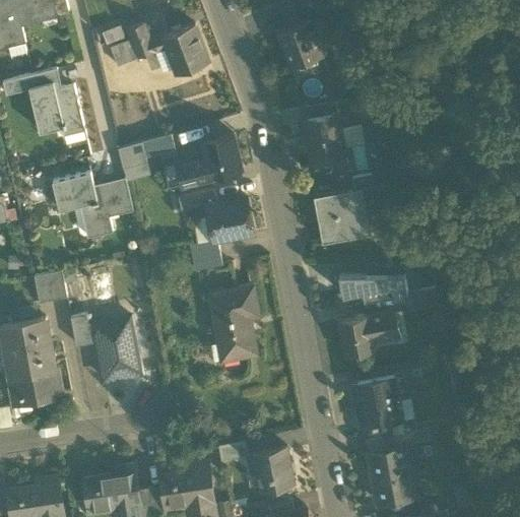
[(0,0),(0,49),(9,47),(8,42),(25,38),(22,26),(15,0),(0,0)]
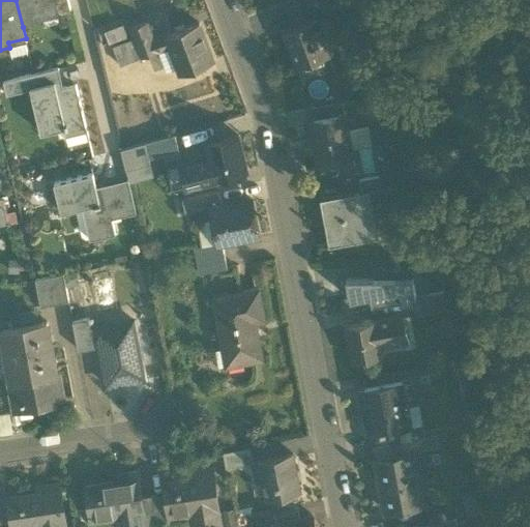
[(16,0),(23,27),(41,22),(40,17),(58,12),(54,0),(16,0)]
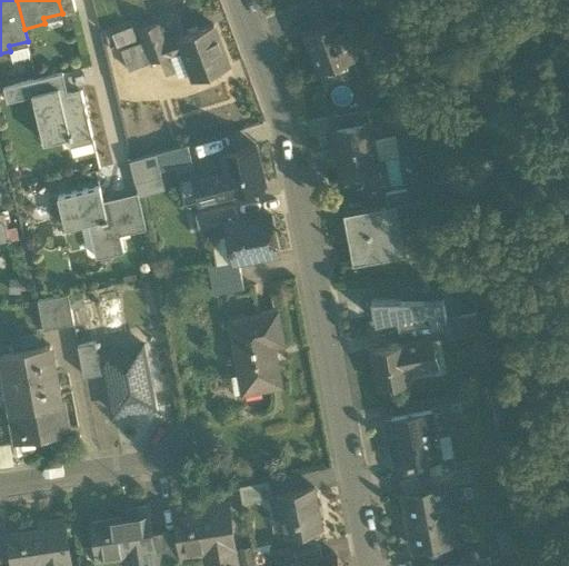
[(58,0),(62,13),(63,19),(77,16),(72,0),(58,0)]
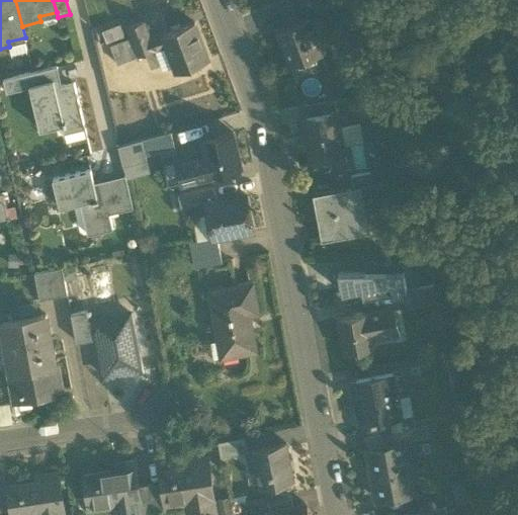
[(277,33),(290,68),(324,56),(311,20),(277,33)]
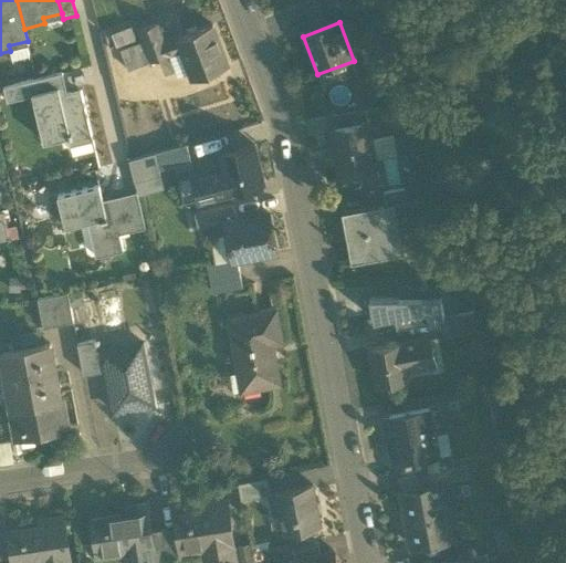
[(153,65),(169,59),(166,48),(157,27),(140,33),(144,43),(153,65)]
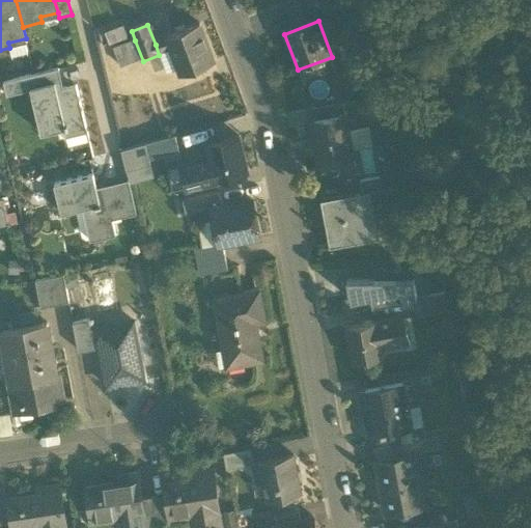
[(106,34),(109,45),(127,38),(122,28),(106,34)]
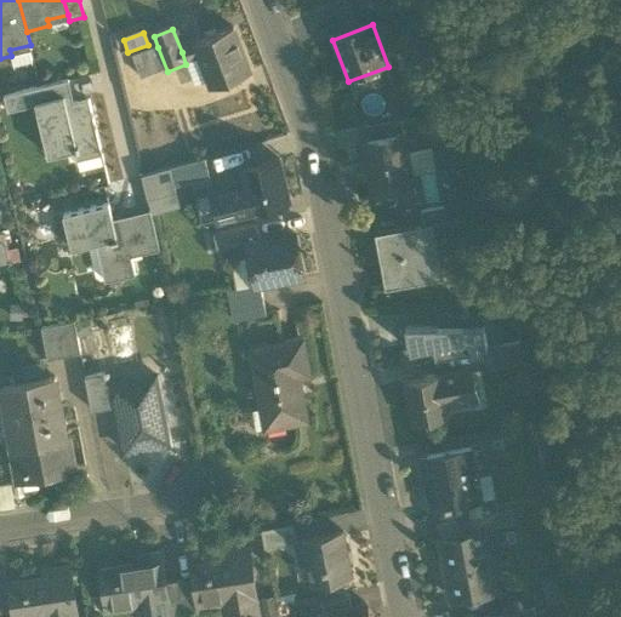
[(235,33),(182,52),(186,64),(198,60),(210,90),(251,74),(235,33)]
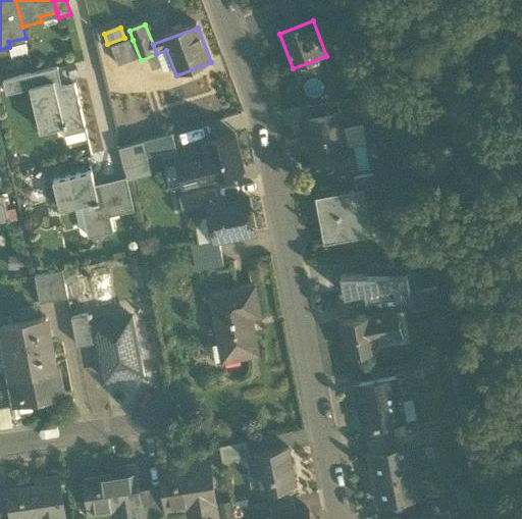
[(27,43),(25,38),(8,42),(9,47),(12,57),(28,53),(25,43),(27,43)]
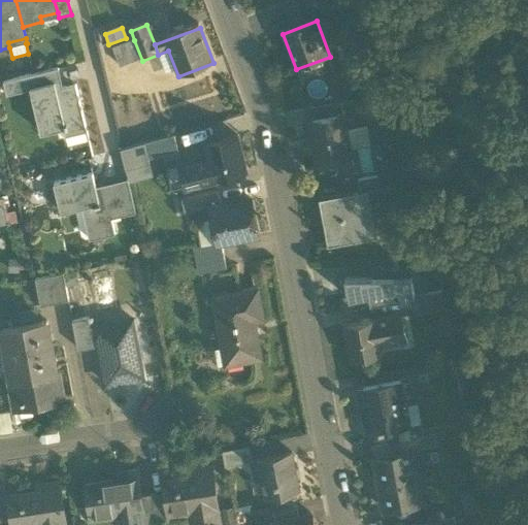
[(134,40),(123,45),(130,65),(142,61),(134,40)]
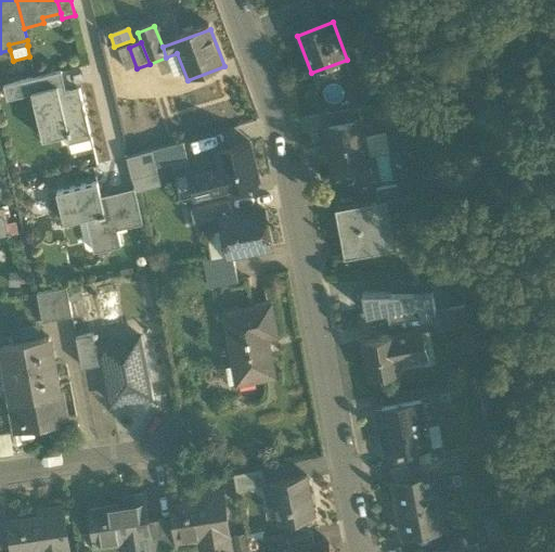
[(125,74),(137,68),(129,48),(117,52),(125,74)]
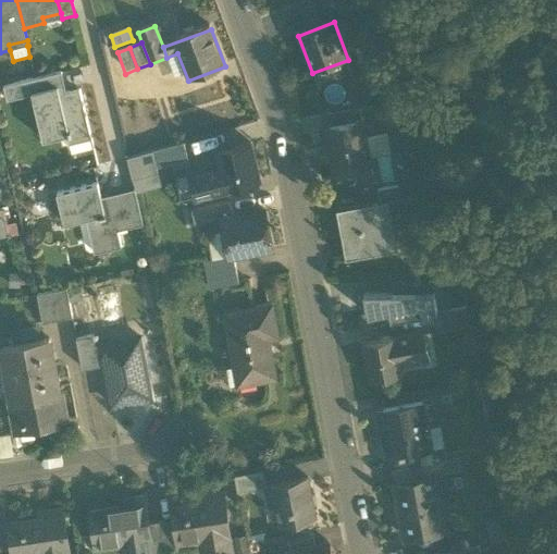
[(25,82),(28,95),(59,88),(56,75),(36,79),(25,82)]
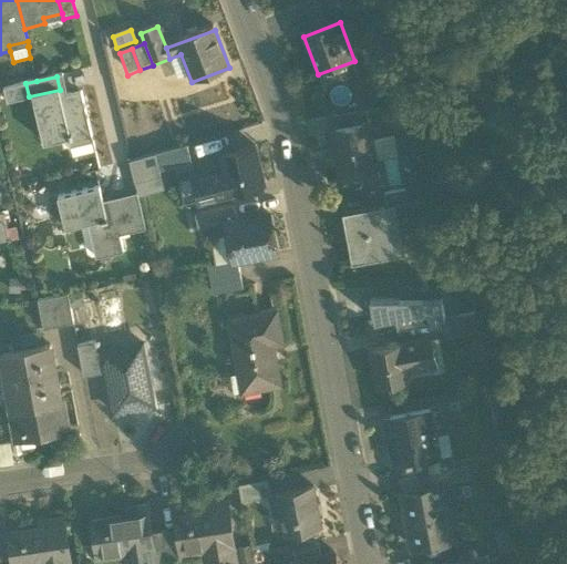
[(70,139),(72,149),(95,143),(83,94),(62,99),(60,90),(29,96),(41,146),(70,139)]
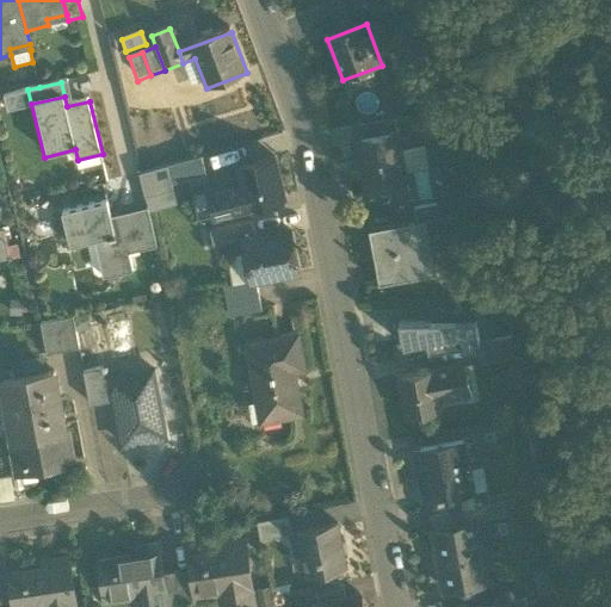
[(414,131),(418,155),(427,154),(421,116),(397,121),(400,134),(414,131)]
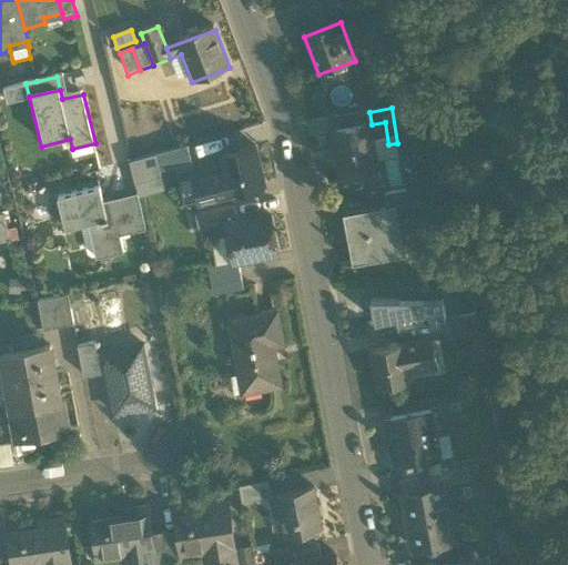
[(337,118),(340,130),(372,124),(369,112),(337,118)]
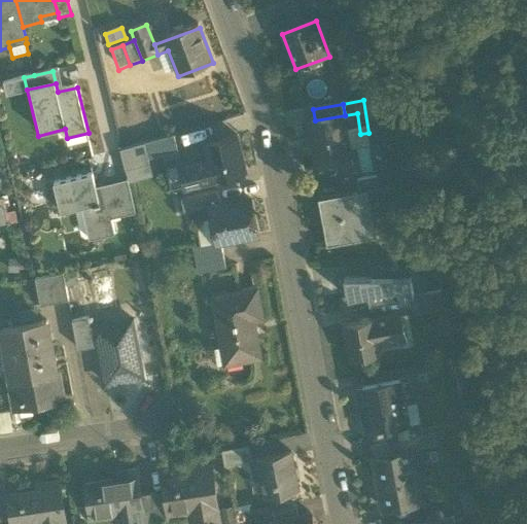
[(317,161),(320,160),(351,154),(345,115),(315,120),(318,140),(313,140),(317,161)]
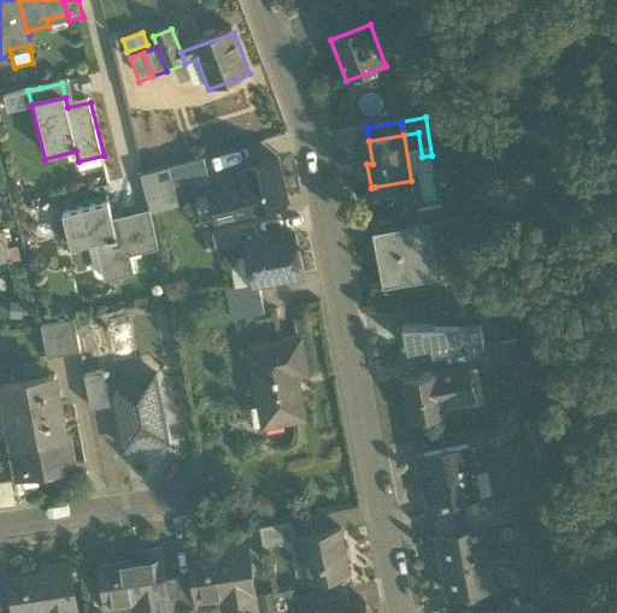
[(170,168),(175,187),(193,182),(210,177),(204,158),(172,168),(170,168)]
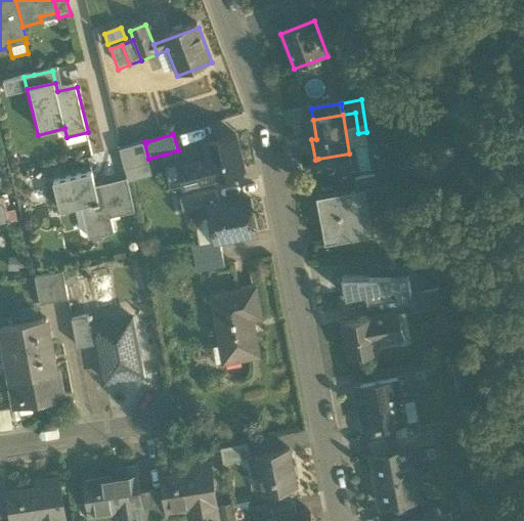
[(181,168),(185,185),(245,171),(236,136),(205,143),(209,161),(183,168),(181,168)]
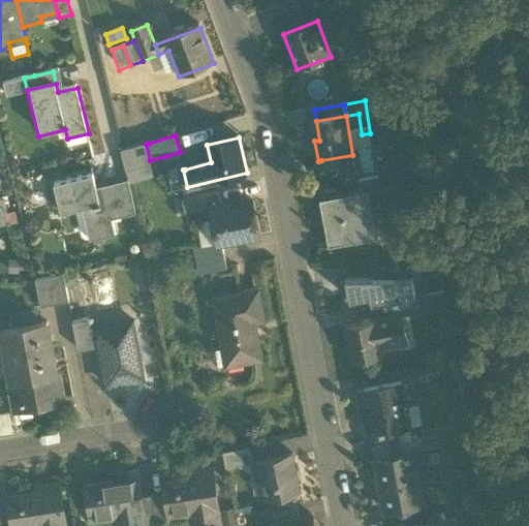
[(165,156),(174,190),(187,187),(183,169),(185,169),(180,152),(165,156)]
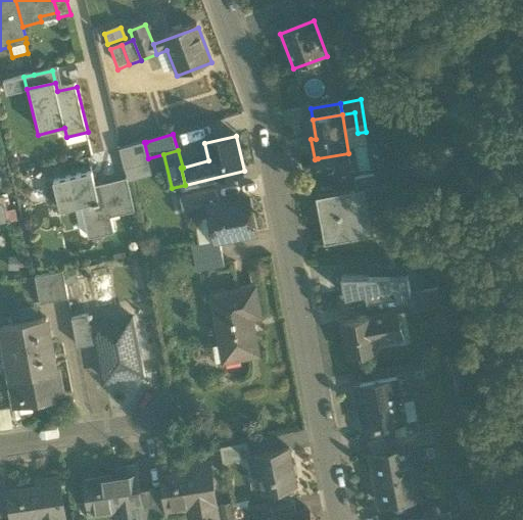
[(350,166),(348,153),(318,158),(320,171),(350,166)]
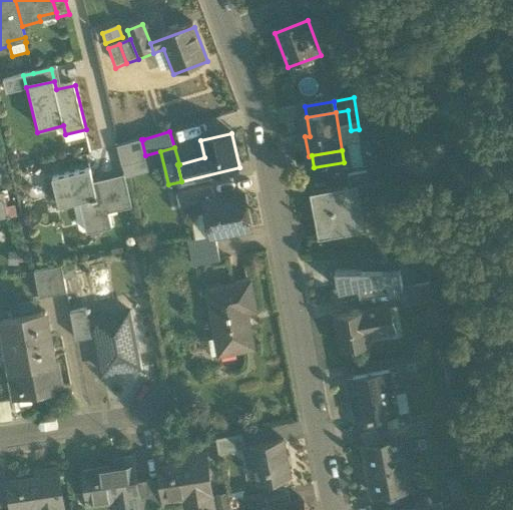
[(85,203),(92,234),(112,229),(108,213),(121,210),(114,182),(94,187),(90,172),(54,180),(60,209),(85,203)]
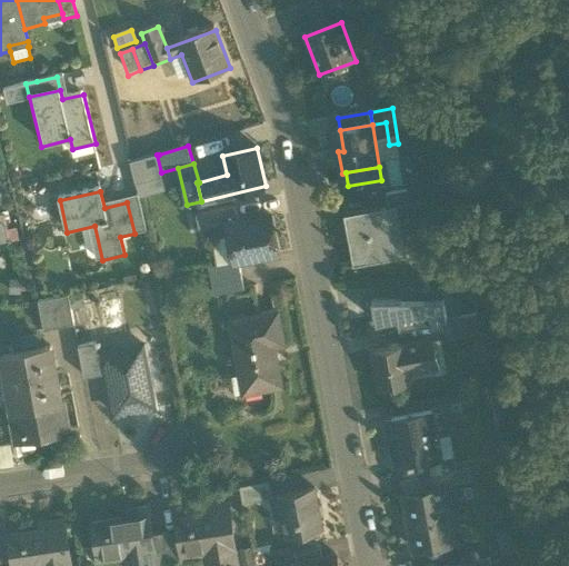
[(381,196),(383,209),(391,208),(396,207),(409,205),(407,191),(381,196)]
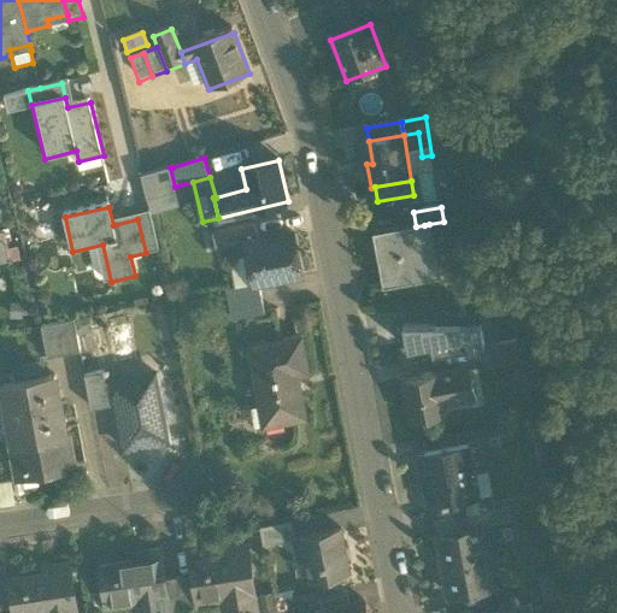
[(375,231),(404,224),(401,213),(372,219),(375,231)]
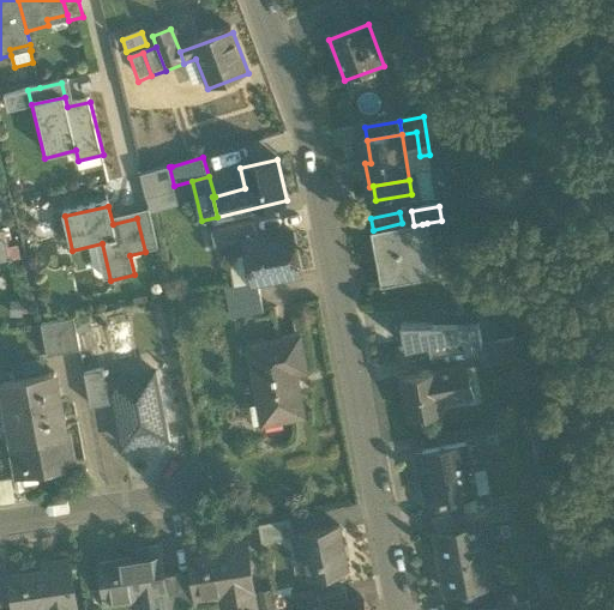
[(137,218),(145,252),(158,248),(150,216),(137,218)]
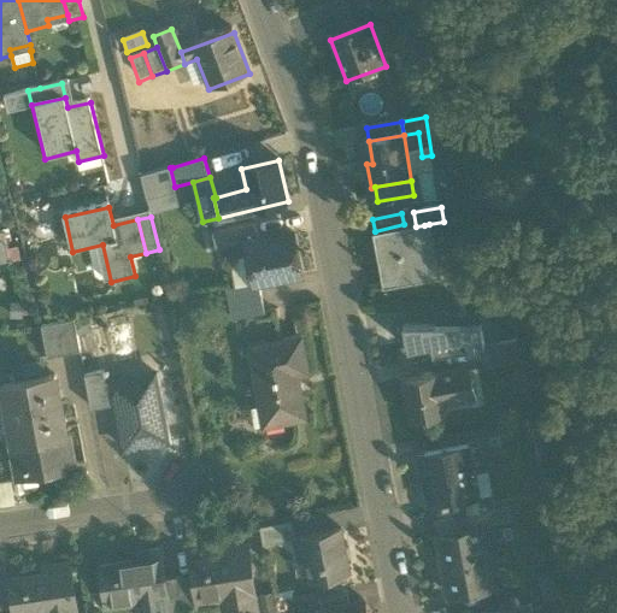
[(212,234),(216,249),(247,243),(247,242),(258,240),(254,224),(212,234)]
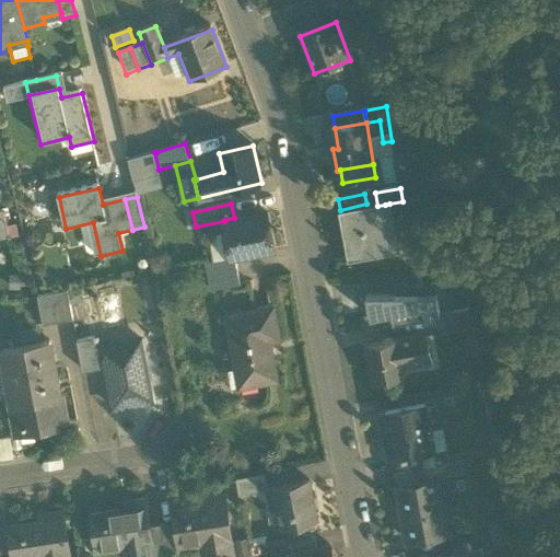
[(398,253),(389,204),(385,205),(394,254),(398,253)]
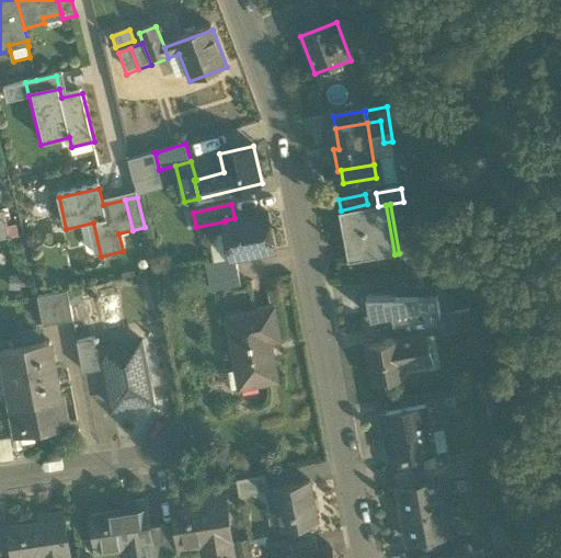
[(348,226),(355,261),(395,254),(386,205),(378,206),(341,214),(343,227),(348,226)]
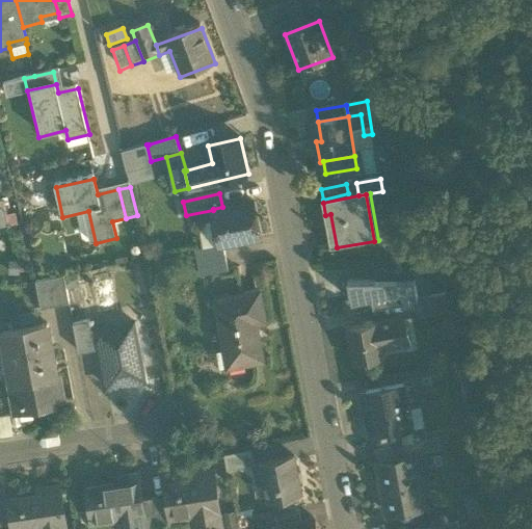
[(213,210),(220,245),(223,245),(260,238),(253,202),(222,207),(213,209),(213,210)]
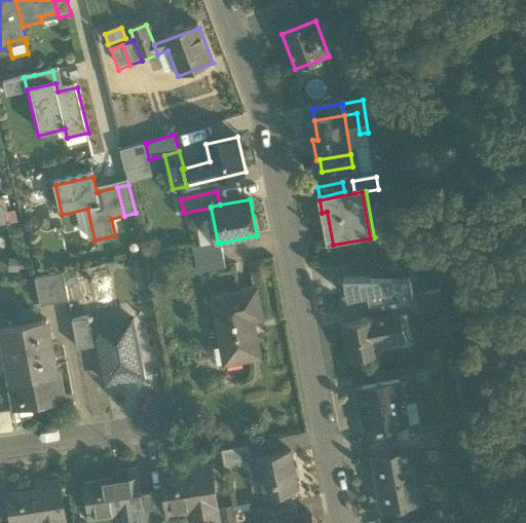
[(192,248),(198,276),(226,271),(221,243),(218,243),(192,248)]
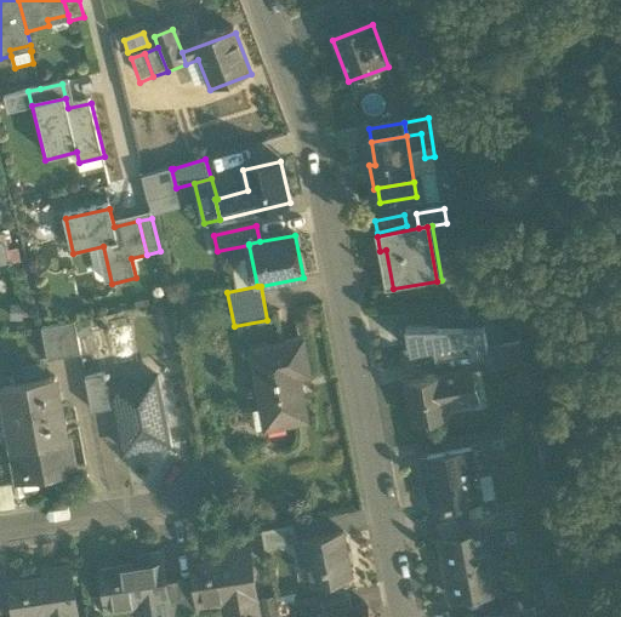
[(437,313),(437,327),(474,327),(473,313),(437,313)]
